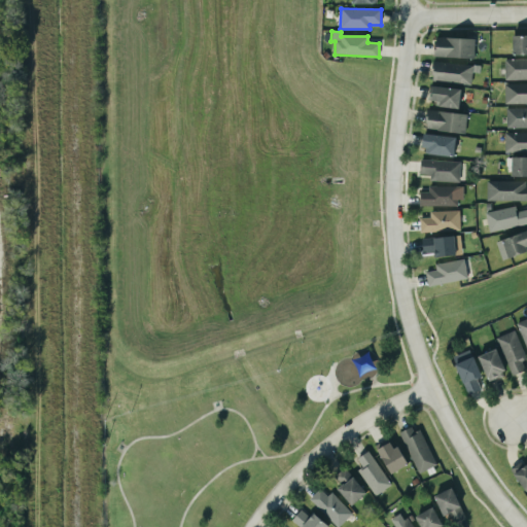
[(526,35),(512,35),(513,56),(526,55),(526,35)]
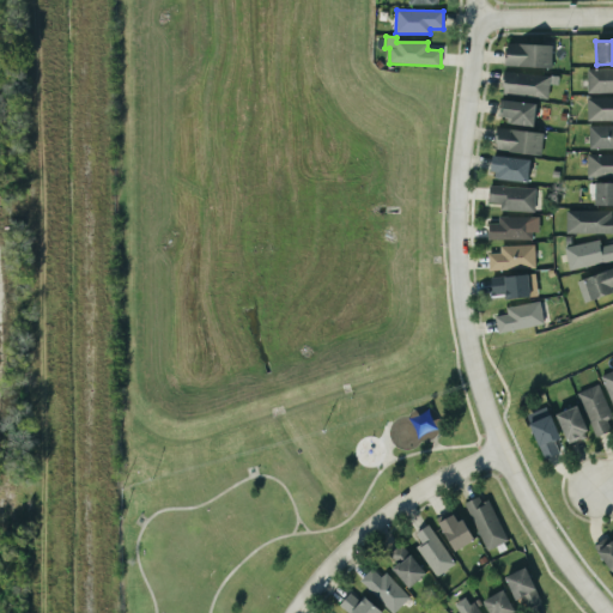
[(504,66),(551,68),(552,46),(505,44),(504,66)]
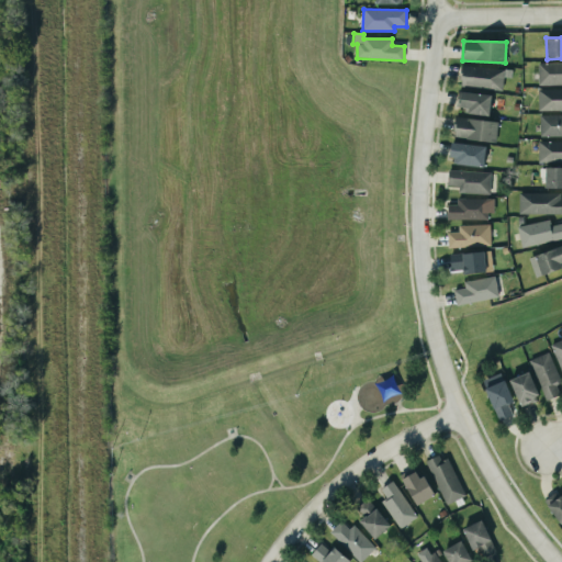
[(538,86),(561,85),(561,63),(538,64),(538,86)]
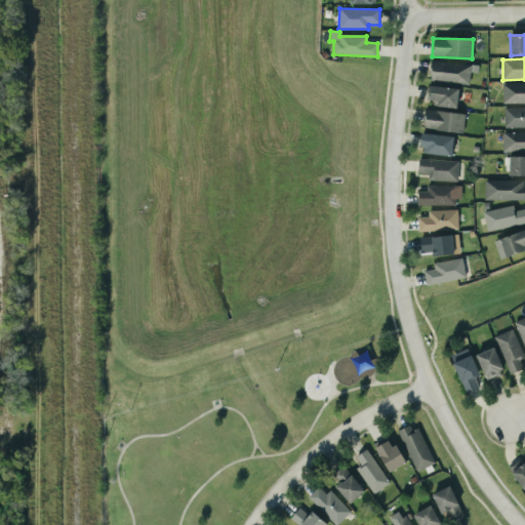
[(471,65),(431,63),(430,81),(470,83),(471,65)]
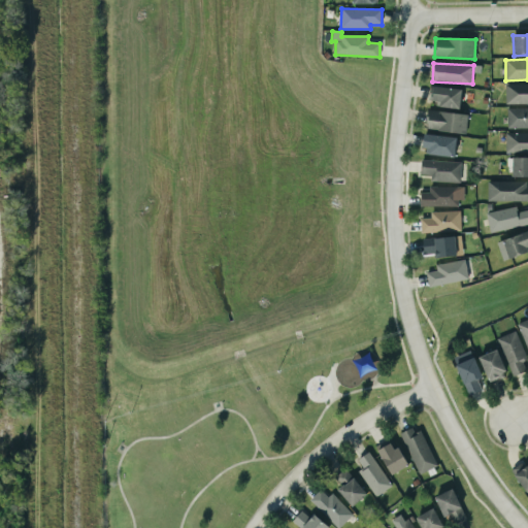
[(527,84),(505,85),(505,104),(527,103),(527,84)]
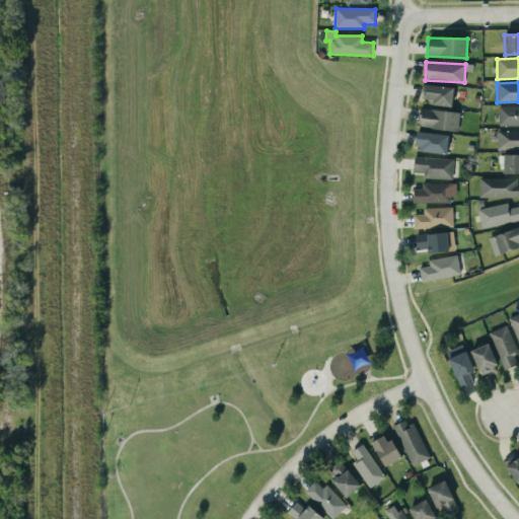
[(421,102),(451,105),(453,88),(423,85),(421,102)]
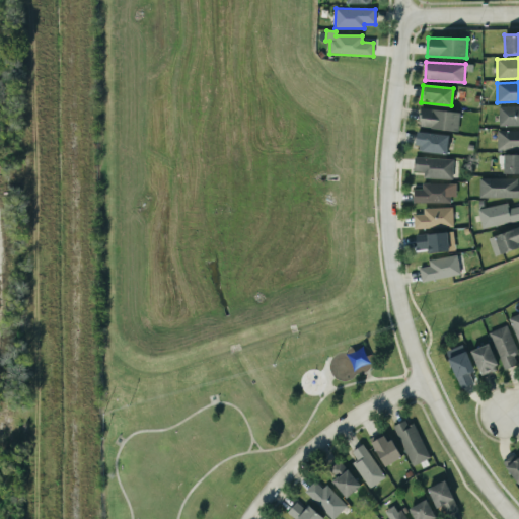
[(499,127),(518,126),(518,105),(498,106),(499,127)]
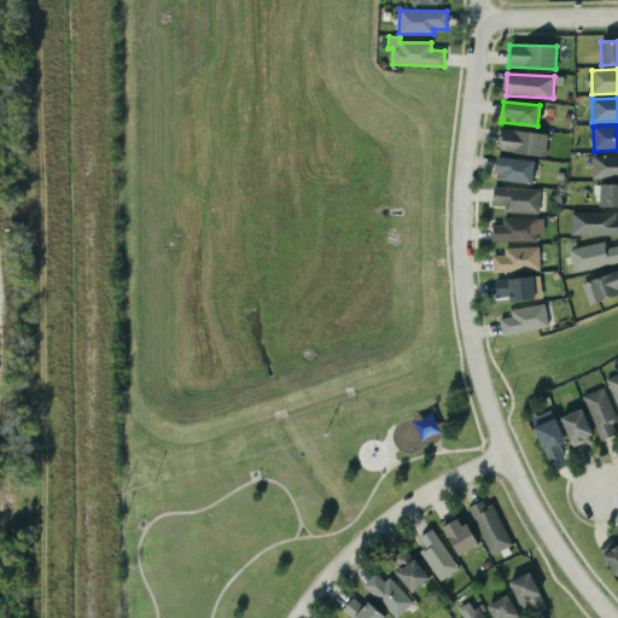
[(544,157),(547,134),(501,129),(499,152),(544,157)]
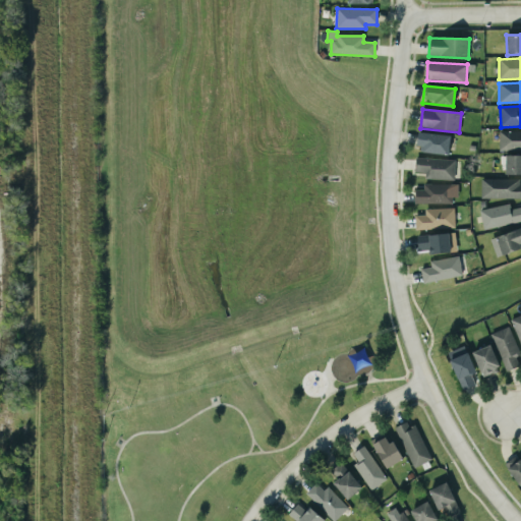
[(520,131),(499,131),(499,151),(520,151),(520,131)]
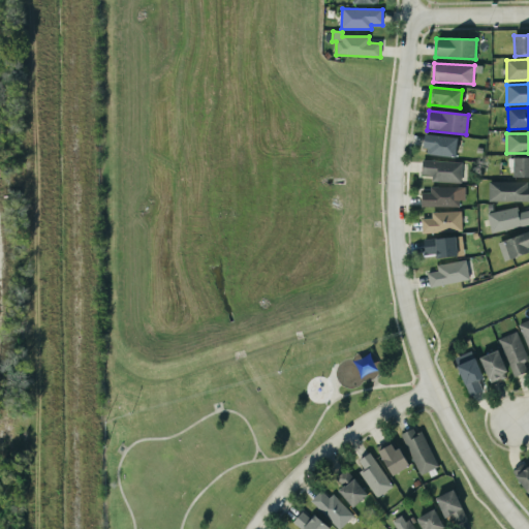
[(456,156),(457,136),(425,135),(424,155),(456,156)]
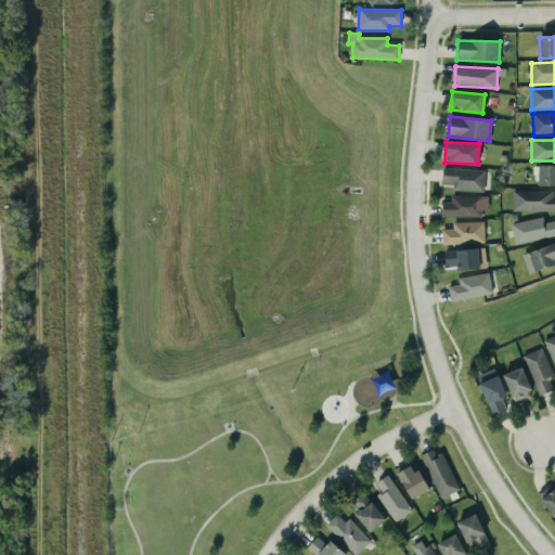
[(538,186),(554,185),(554,165),(538,166),(538,186)]
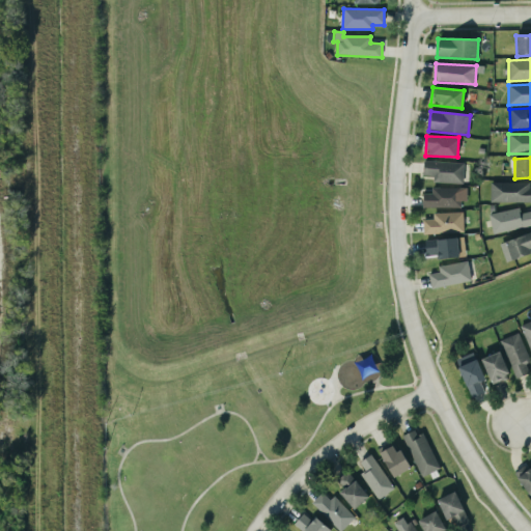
[(463,184),(464,163),(423,161),(422,176),(432,177),(432,183),(463,184)]
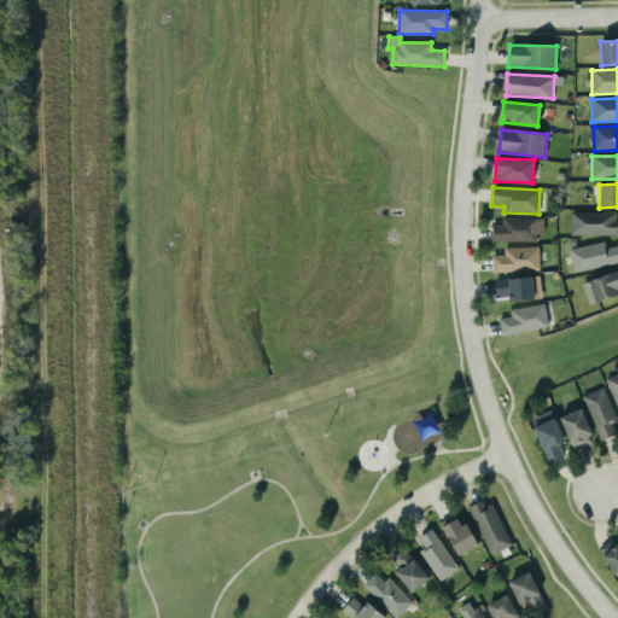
[(617,235),(617,213),(570,213),(570,237),(617,235)]
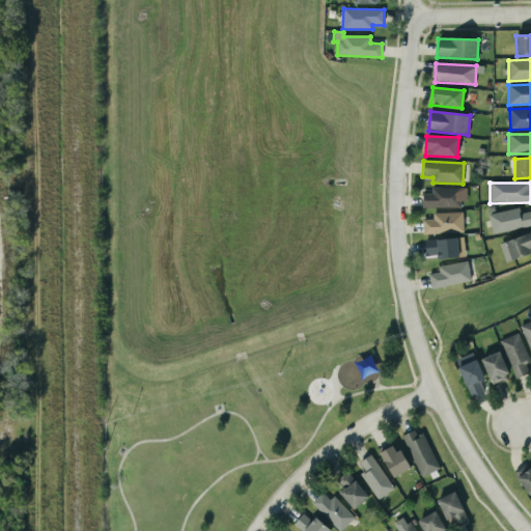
[(465,208),(465,188),(430,188),(430,193),(422,193),(422,207),(465,208)]
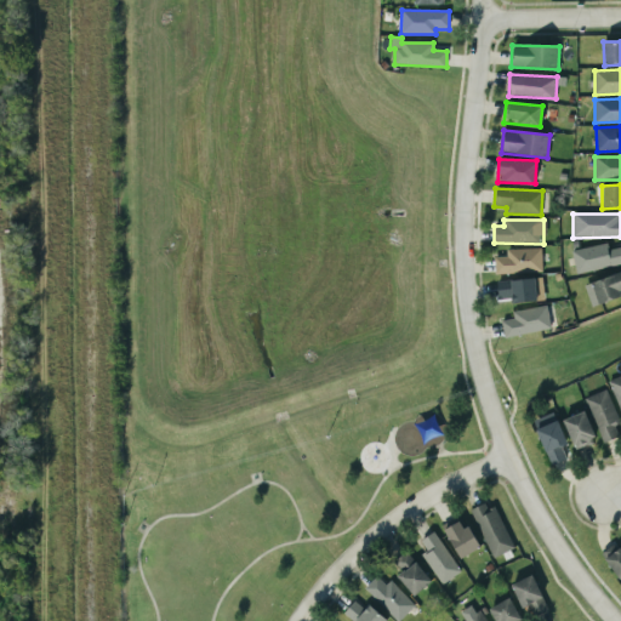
[(571,250),(576,273),(620,263),(620,251),(620,248),(609,250),(608,244),(571,250)]
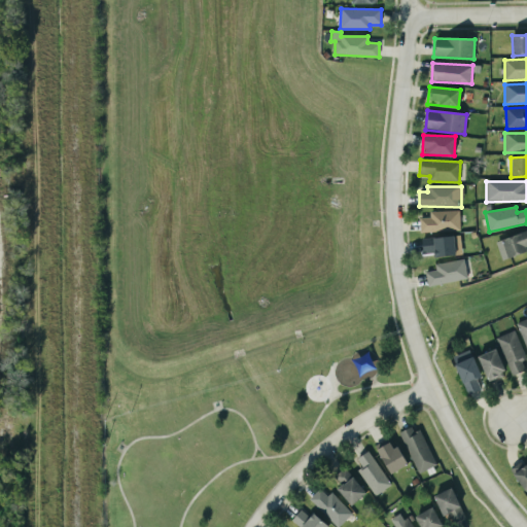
[(429,212),(429,217),(419,218),(419,233),(460,232),(459,211),(429,212)]
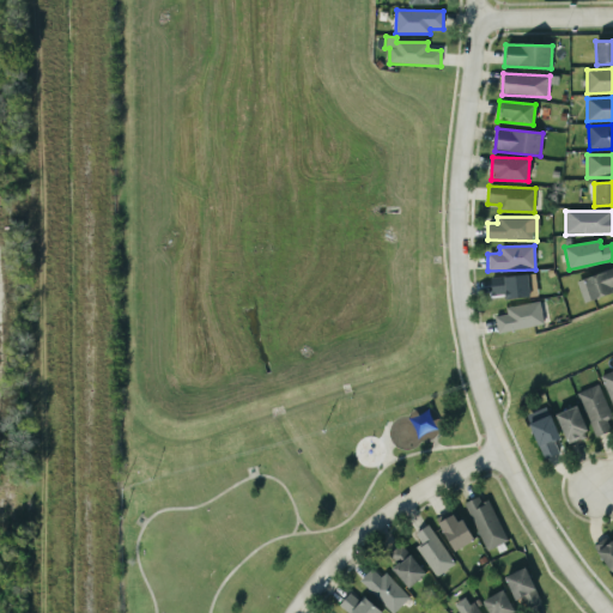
[(583,302),(612,290),(612,267),(576,281),(583,302)]
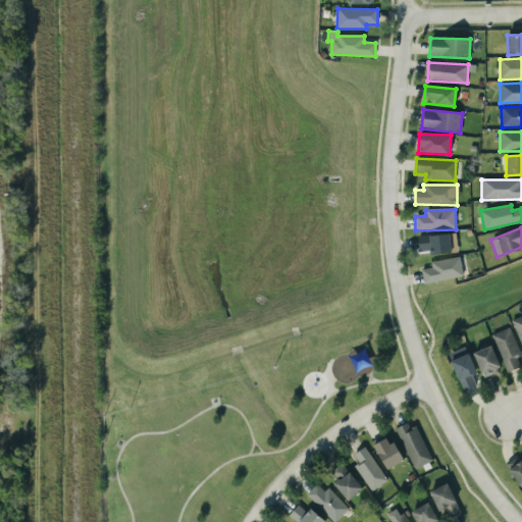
[(418,251),(429,250),(429,254),(451,254),(450,235),(417,236),(418,251)]
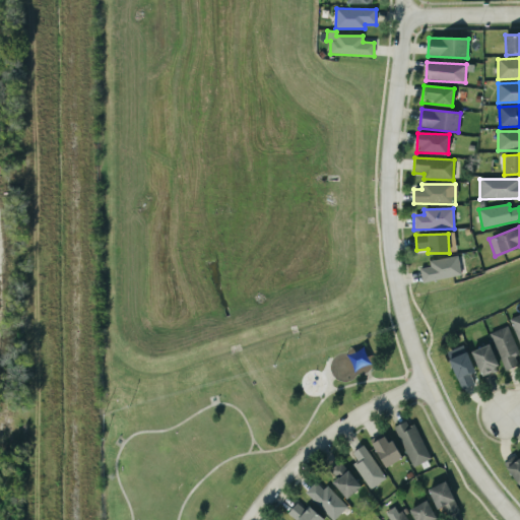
[(429,261),(429,267),(418,268),(421,282),(461,275),(457,256),(429,261)]
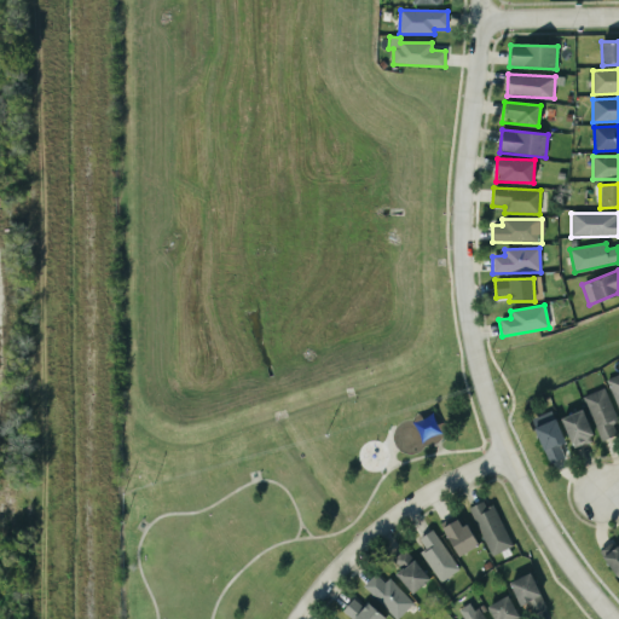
[(618,374),(606,380),(618,411),(618,374)]
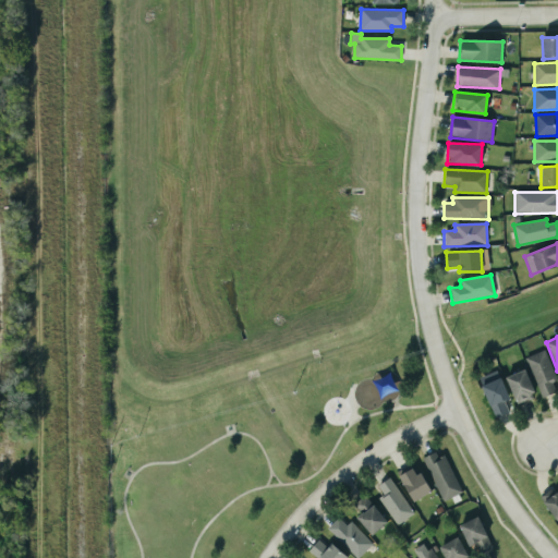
[(552,383),(557,380),(544,350),(525,358),(542,398),(556,391),(552,383)]
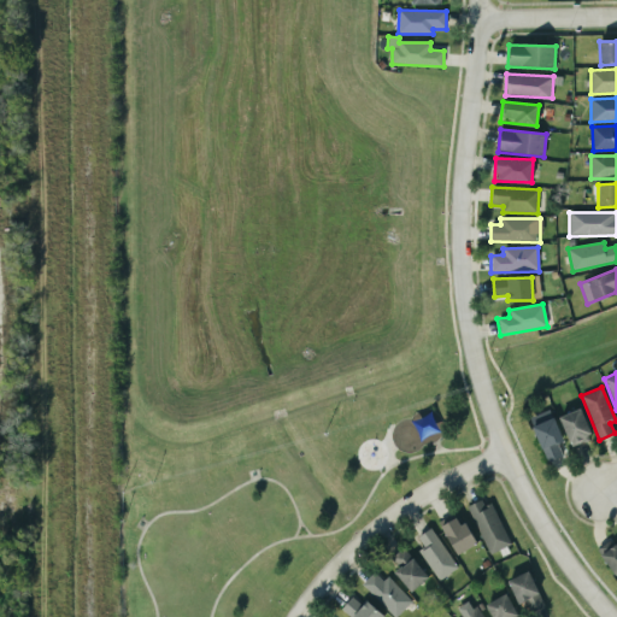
[(558,418),(571,448),(593,440),(580,409),(558,418)]
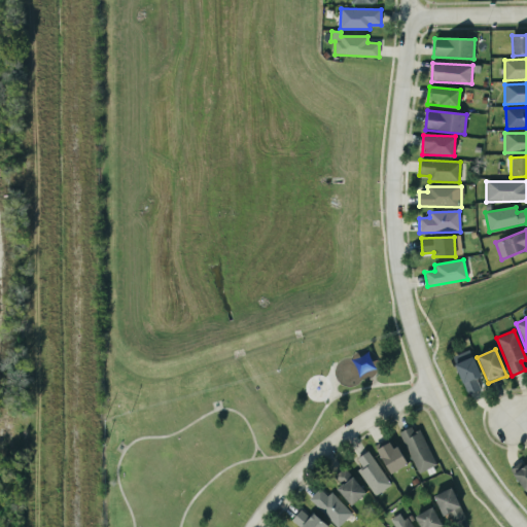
[(481,378),(469,350),(452,357),(466,395),(480,389),(477,380),(481,378)]
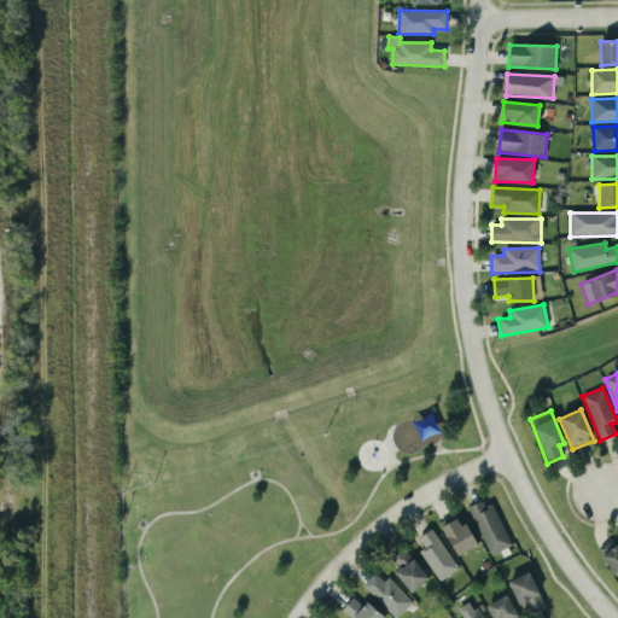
[(493,500),(470,507),(488,555),(509,547),(493,500)]
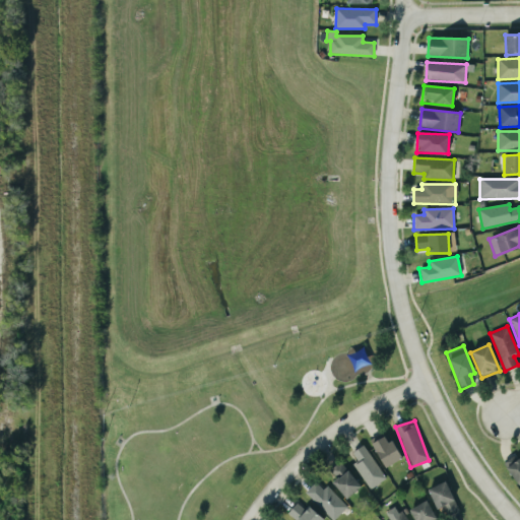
[(400,458),(387,435),(371,444),(385,467),(400,458)]
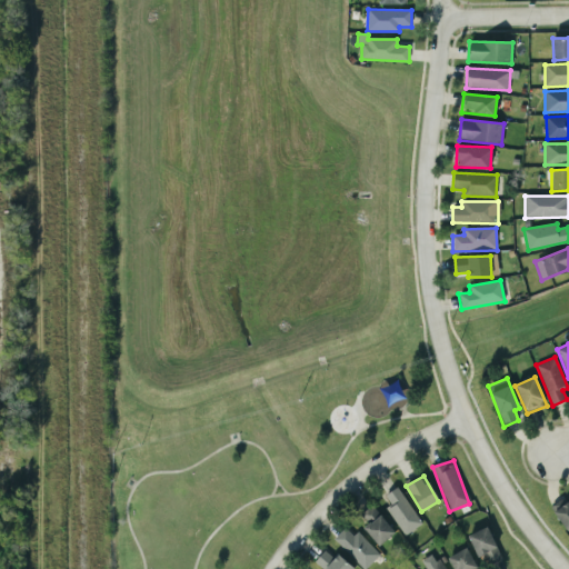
[(385,496),(390,505),(386,508),(405,536),(422,523),(397,487),(385,496)]
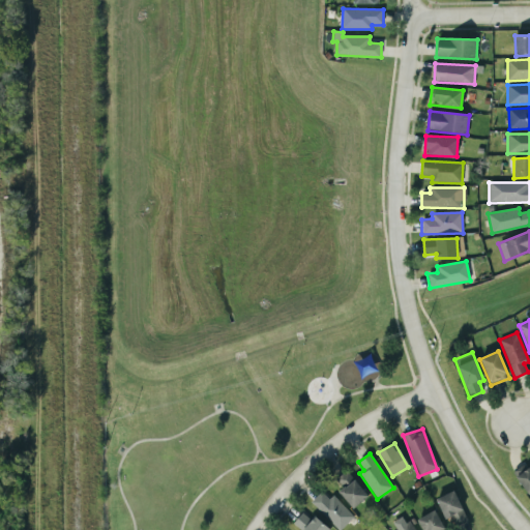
[(514,471),(529,496),(529,463),(529,462),(514,471)]
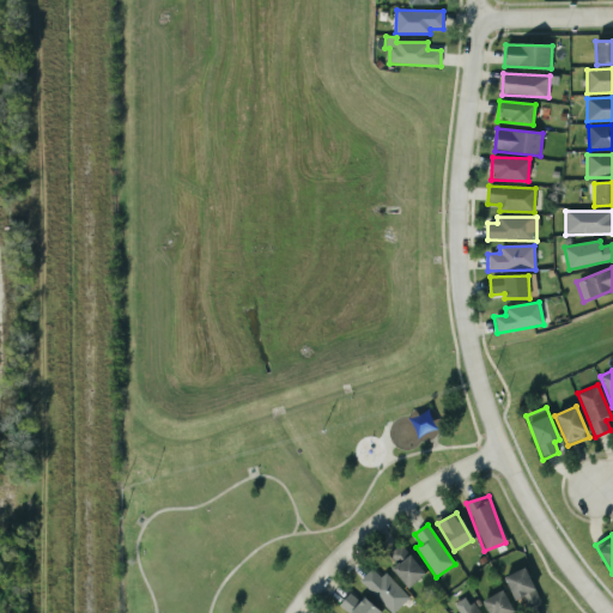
[(386,559),(411,587),(425,574),(401,546),(386,559)]
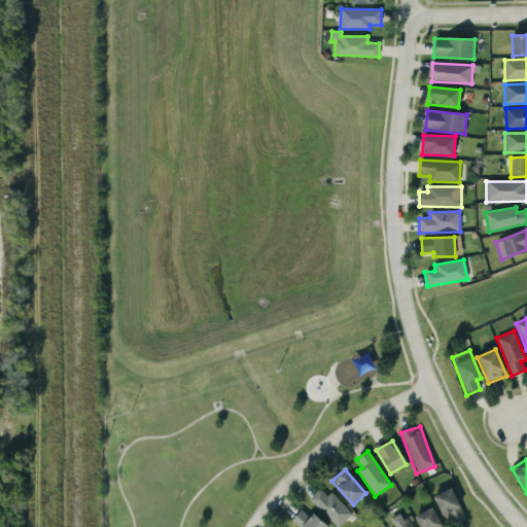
[(448,526),(465,519),(452,488),(434,495),(448,526)]
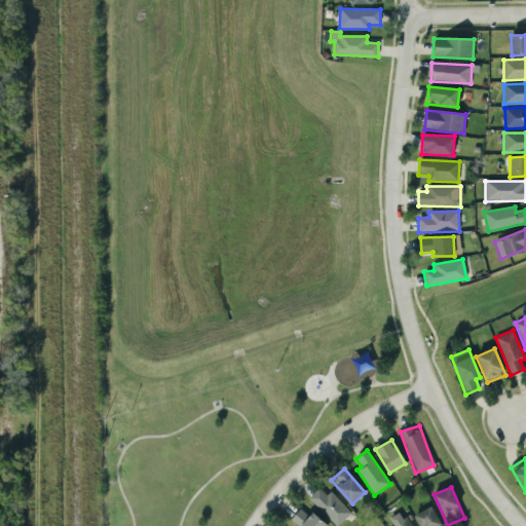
[(337,525),(351,513),(330,491),(326,495),(320,488),(308,498),(335,525),(337,525)]
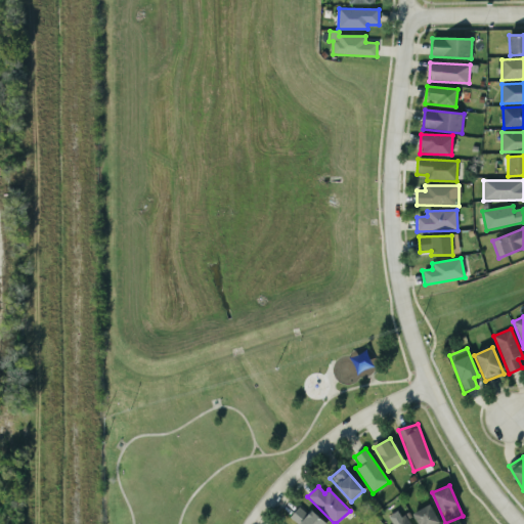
[(439,523),(430,505),(412,513),(417,523),(439,523)]
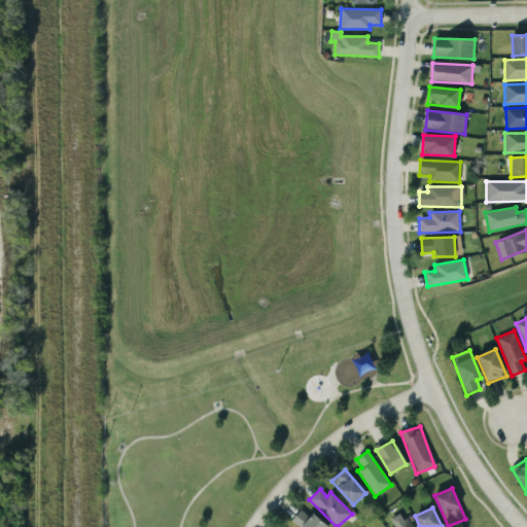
[(312,514),(310,517),(300,510),(290,521),(297,526),(326,526),(327,526),(312,514)]
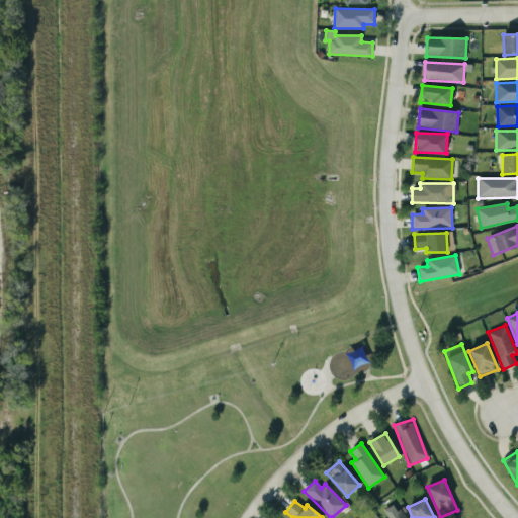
[(384,517),(407,517),(403,509),(384,517)]
